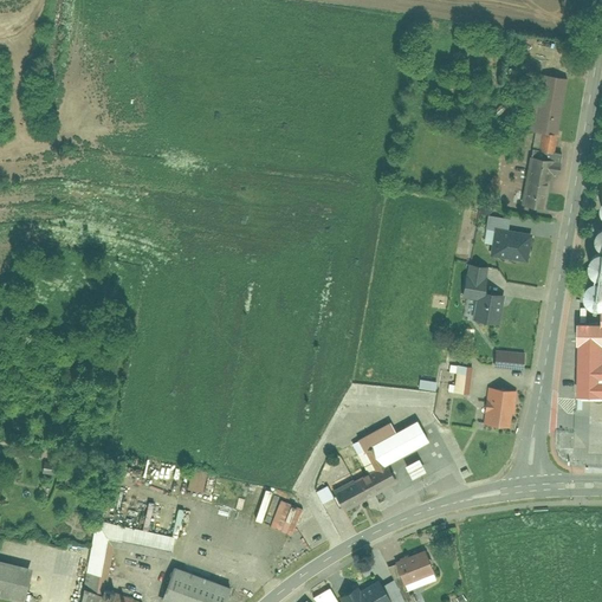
[(556,153),(568,77),(542,73),(539,84),(530,83),(522,133),(530,134),(518,204),(543,208),(547,186),(552,187),(556,163),(547,162),(548,151),(556,153)]
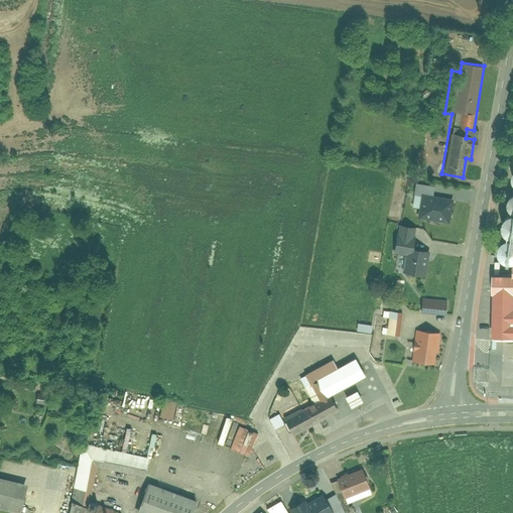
[(438,188),(420,185),(416,209),(422,210),(421,220),(453,226),(458,202),(436,198),(438,188)]
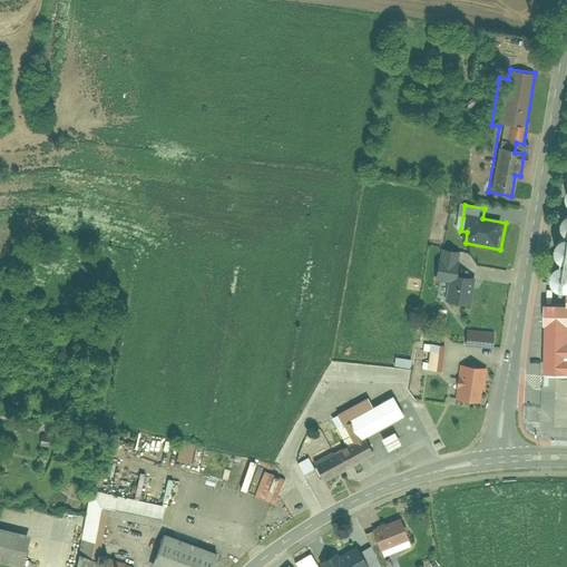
[(448,306),(475,311),(480,279),(459,275),(462,258),(446,255),(440,289),(451,290),(448,306)]
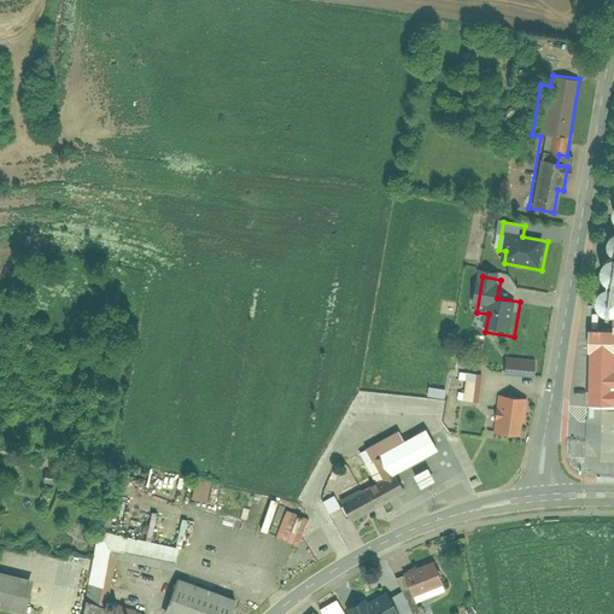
[(613,326),(596,326),(596,407),(613,407),(613,326)]
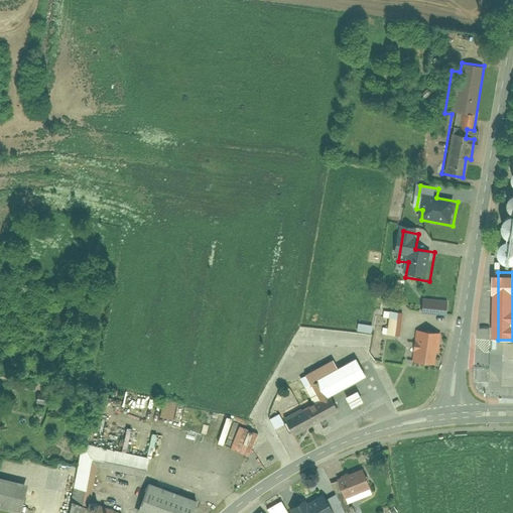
[(444,314),(445,299),(413,297),(413,312),(444,314)]
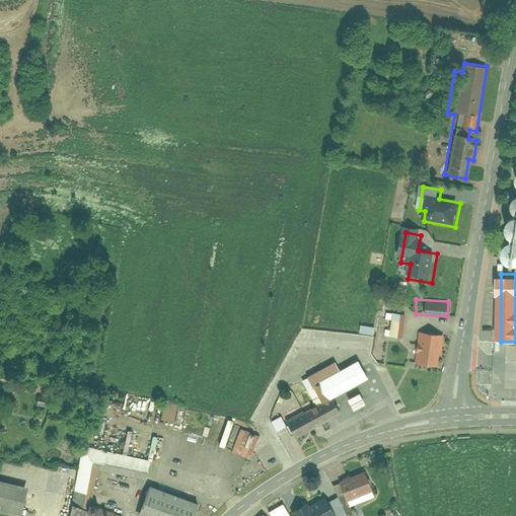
[(404,314),(390,314),(390,340),(404,340),(404,314)]
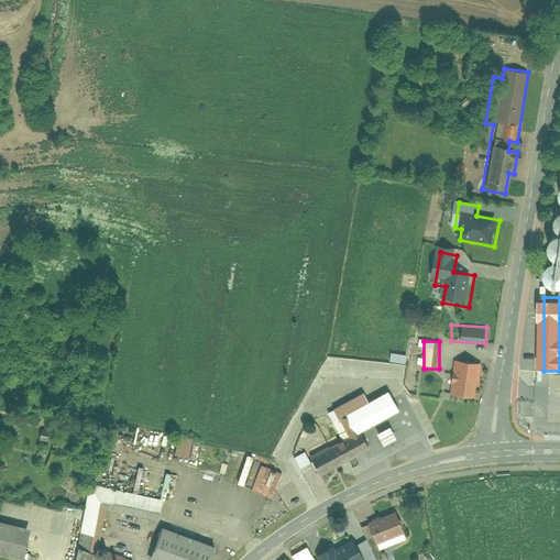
[(478,364),(452,363),(451,394),(476,395),(478,364)]
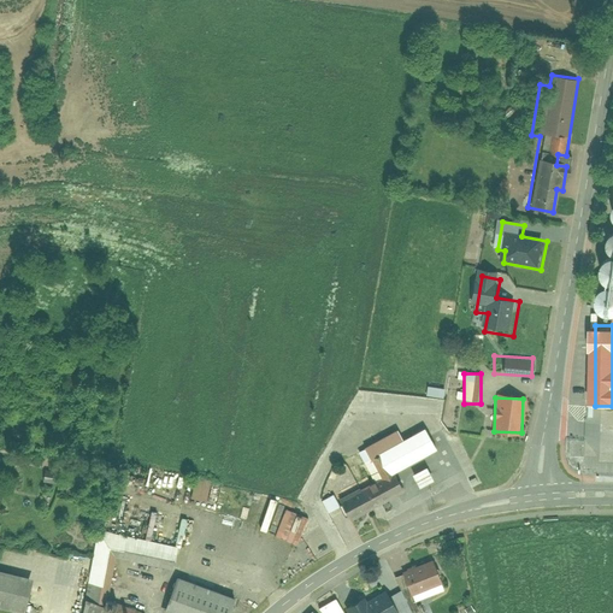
[(379,478),(436,449),(428,432),(404,444),(400,436),(366,453),(379,478)]
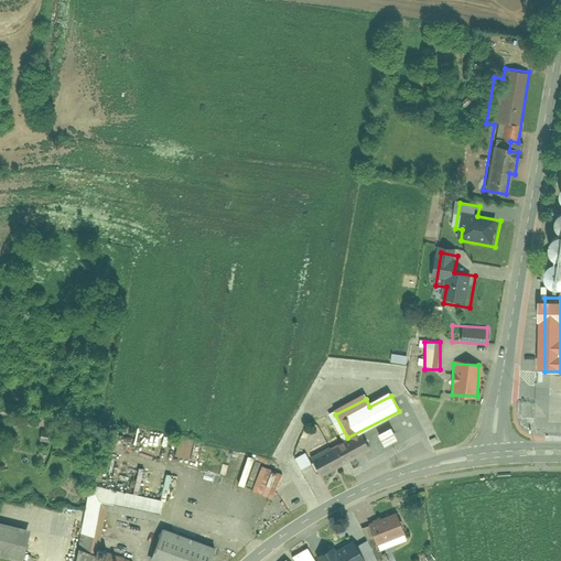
[(312,460),(321,478),(373,454),(364,435),(312,460)]
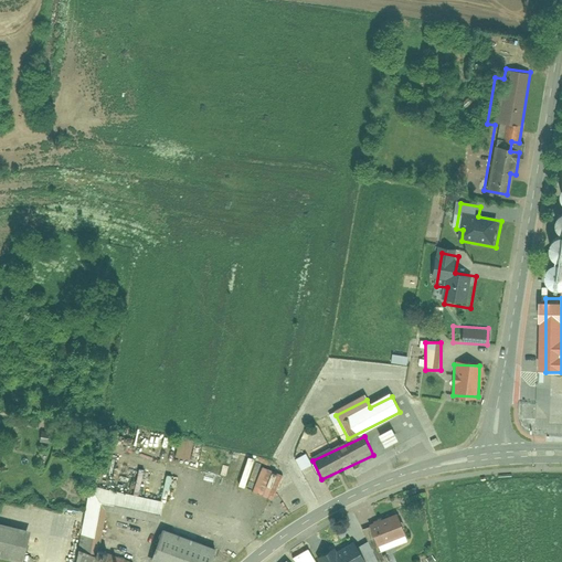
[(186,445),(182,463),(204,467),(208,449),(186,445)]
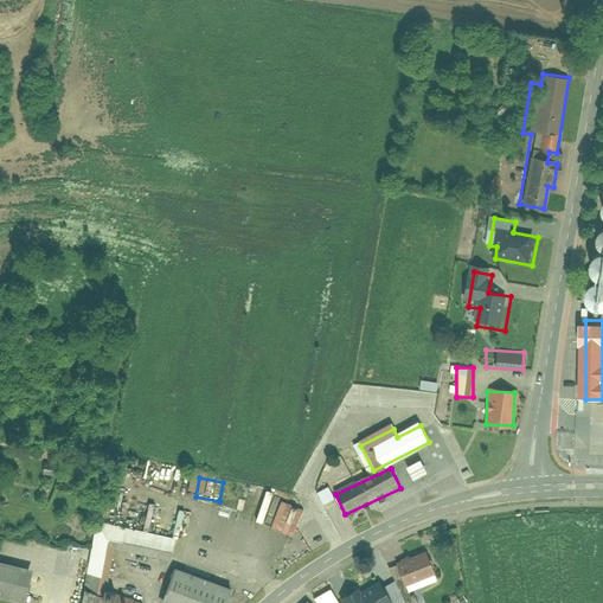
[(170,557),(175,538),(96,521),(81,602),(134,602),(101,591),(109,544),(170,557)]
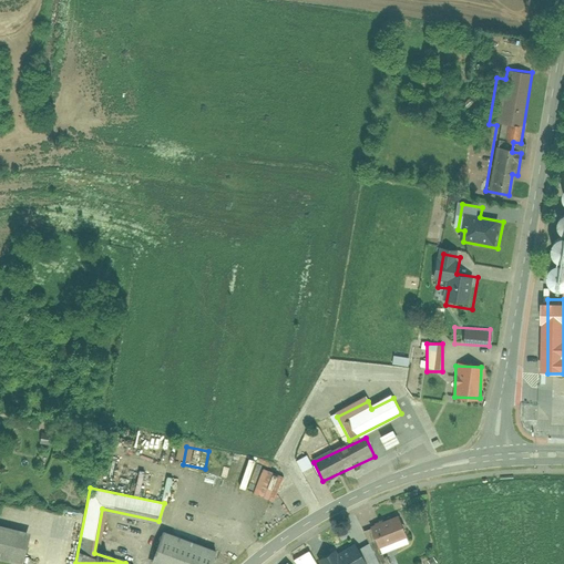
[(378,541),(348,555),(329,563),(371,563),(377,561),(378,563),(392,563),(396,562),(391,553),(388,545),(408,536),(399,516),(372,530),(378,541)]
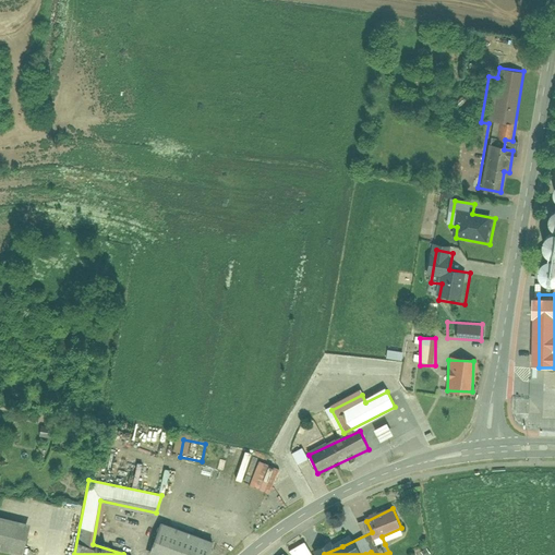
[(0,520),(0,551),(14,554),(20,554),(26,527),(0,520)]
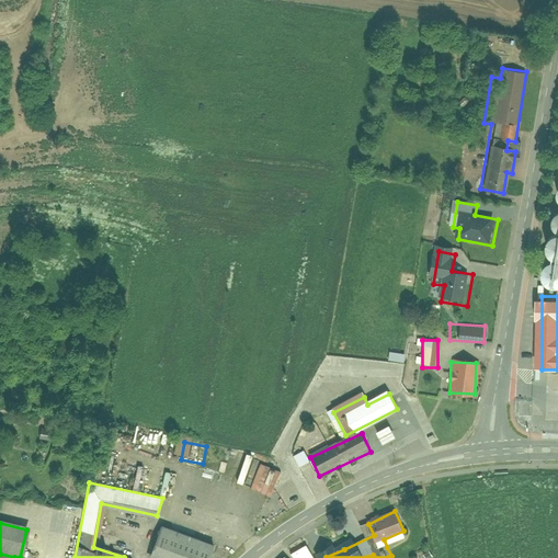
[(158,524),(146,555),(152,557),(206,557),(212,544),(158,524)]
